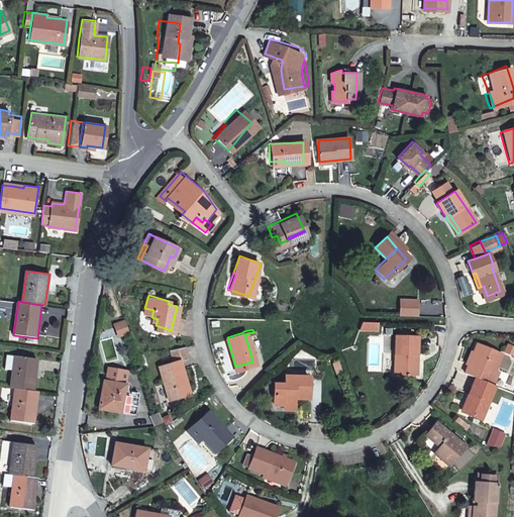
[(413,353),(416,353),(417,336),(396,335),(394,374),(412,375),(413,353)]
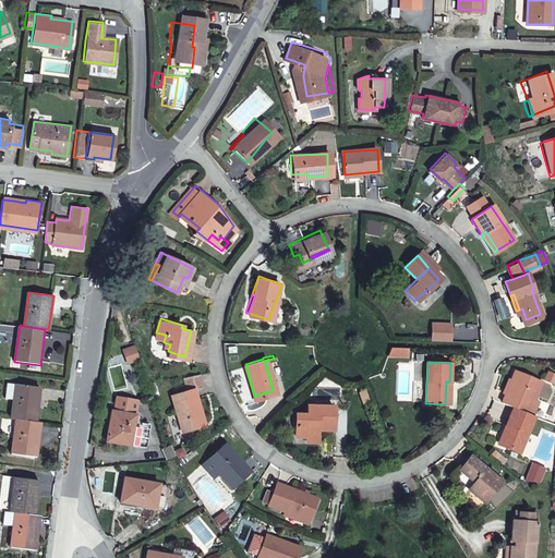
[(194,371),(180,373),(184,386),(190,384),(189,380),(197,378),(194,371)]
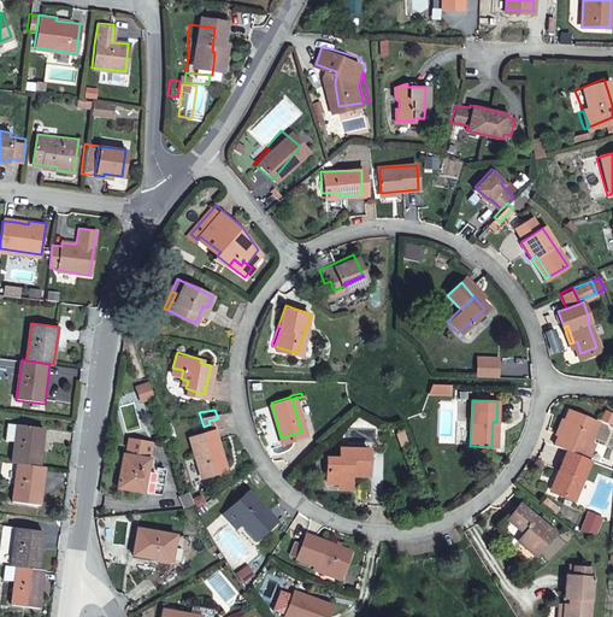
[(559,434),(554,444),(566,448),(587,457),(593,442),(588,440),(596,421),(569,410),(566,415),(559,434)]
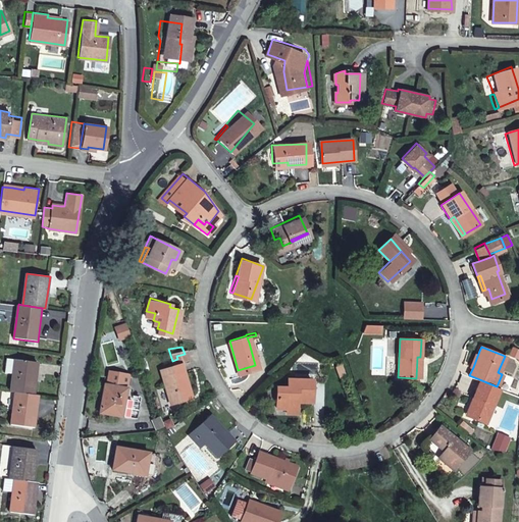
[(473,367),(479,351),(476,349),(470,366),(473,367)]
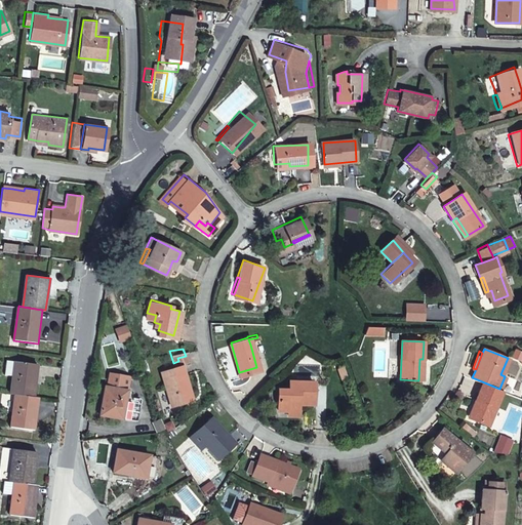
[(12,375),(14,361),(7,360),(4,374),(12,375)]
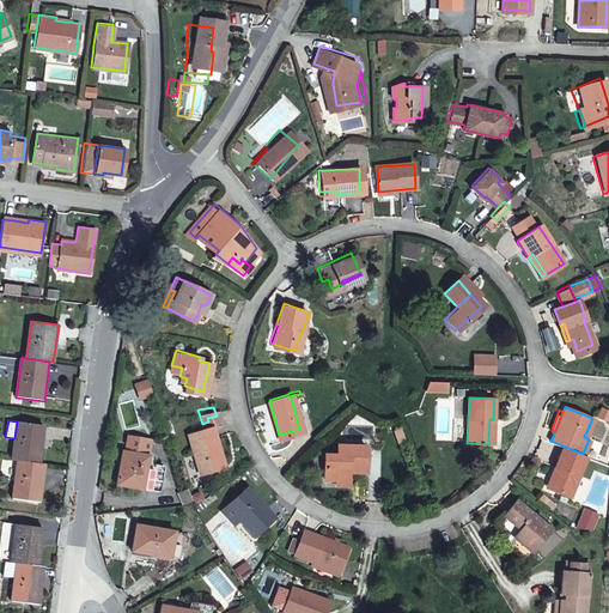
[(14,438),(11,459),(17,460),(38,462),(44,425),(17,422),(14,438)]
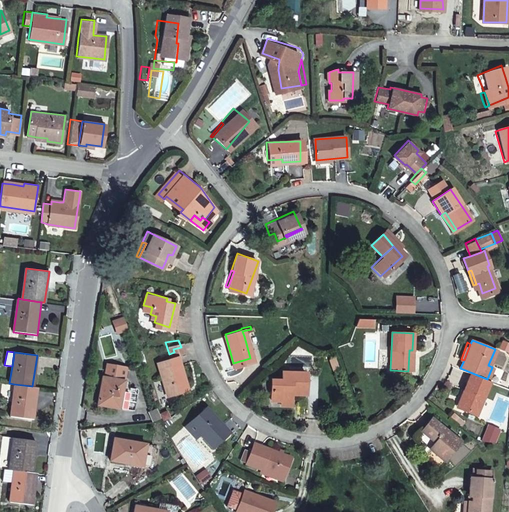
[(177,370),(180,369),(179,366),(174,352),(169,354),(155,358),(165,388),(181,382),(177,370)]
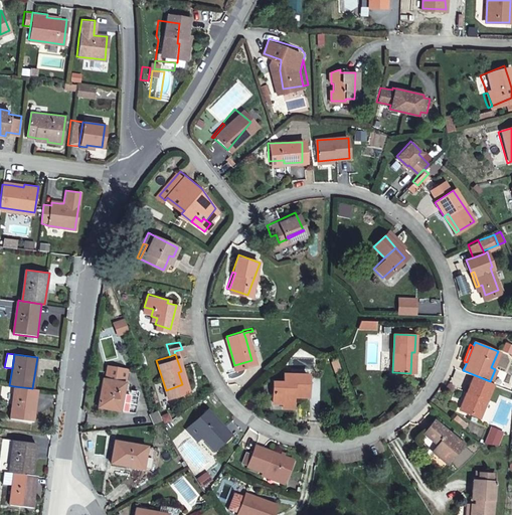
[(121,409),(129,369),(109,365),(107,377),(105,377),(99,405),(121,409)]
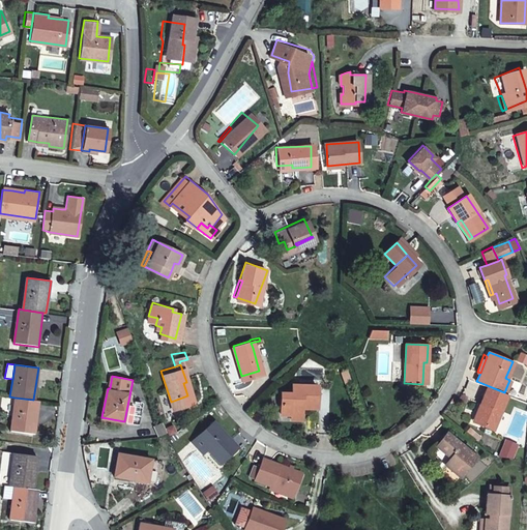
[(314,381),(290,381),(289,389),(279,389),(279,411),(291,411),(299,411),(299,404),(299,400),(315,400),(314,381)]
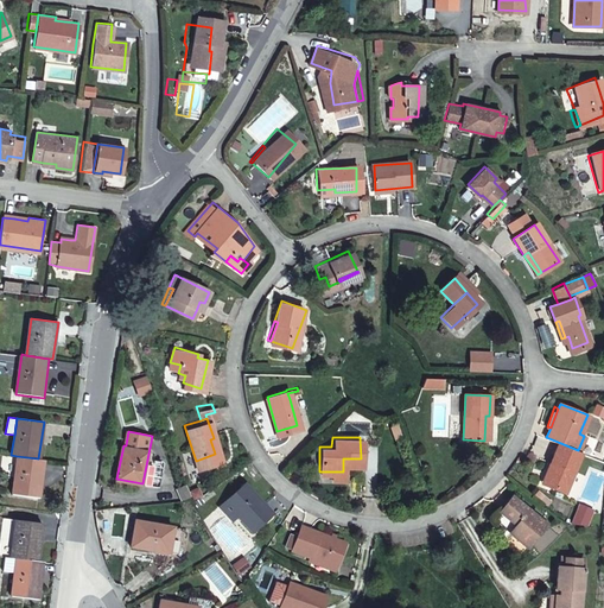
[(564,492),(580,451),(578,450),(558,442),(551,460),(548,464),(552,466),(545,483),(564,492)]
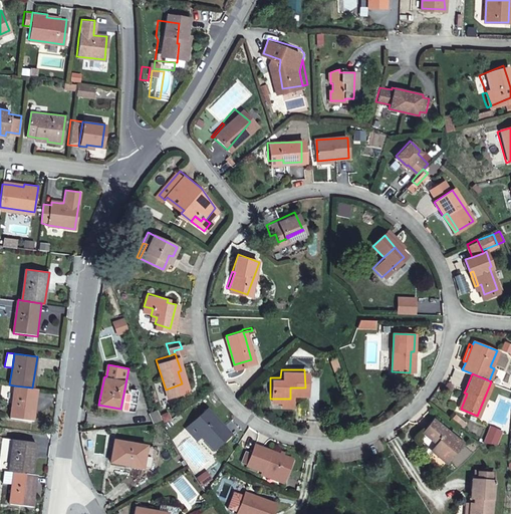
[(32,388),(14,386),(9,417),(31,420),(35,388),(32,388)]
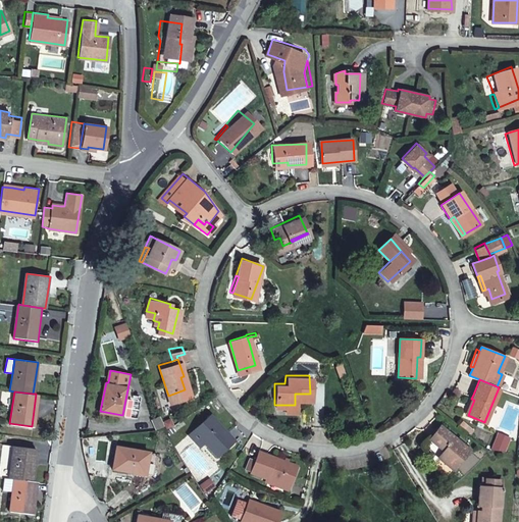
[(466,414),(468,415),(474,400),(471,399),(466,414)]
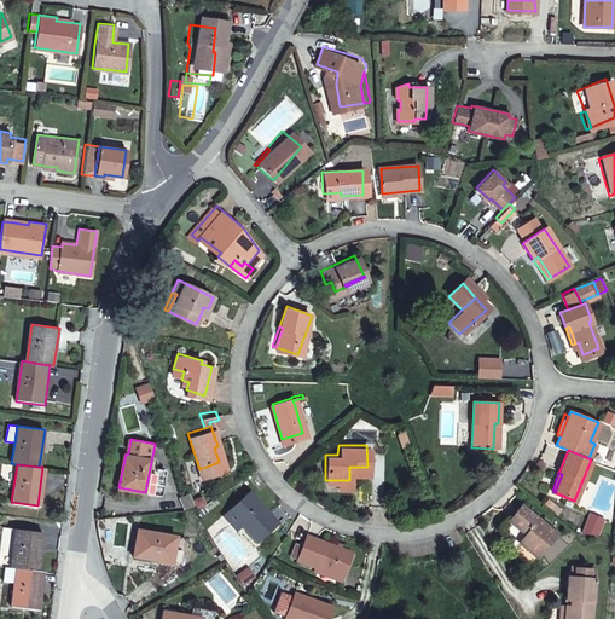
[(244,519),(242,521),(245,525),(255,536),(274,518),(273,515),(249,490),(232,505),(244,519)]
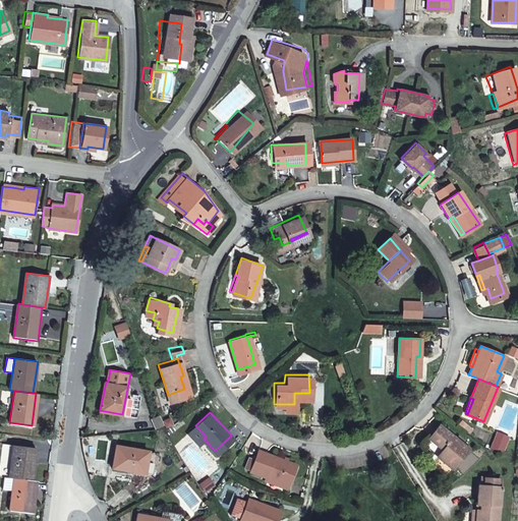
[(465,446),(438,422),(427,435),(442,446),(436,453),(450,464),(465,446)]
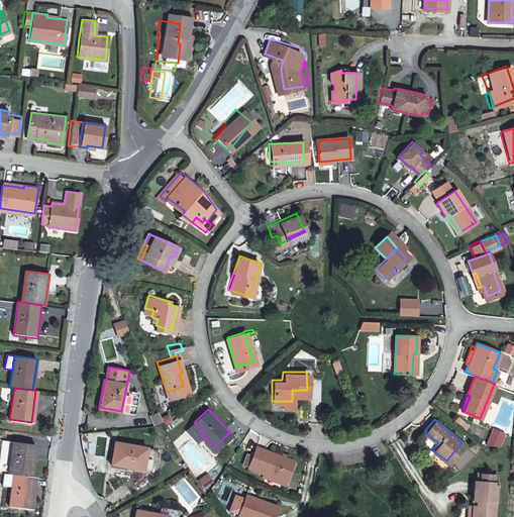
[(192,424),(202,435),(204,433),(194,422),(192,424)]
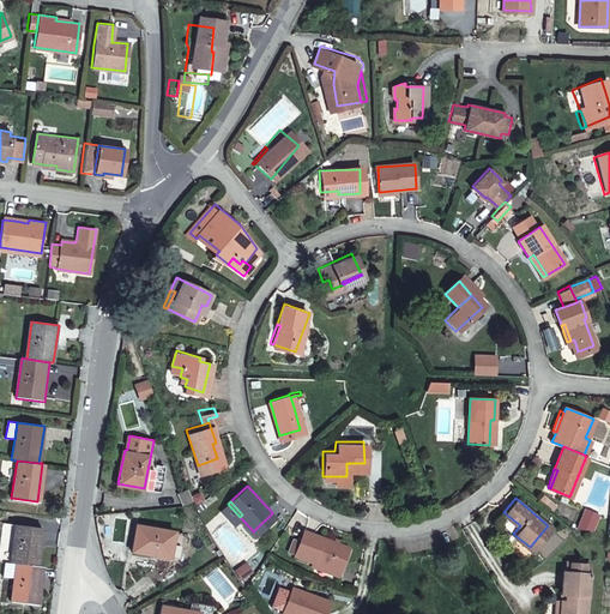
[(585,511),(581,522),(596,525),(599,515),(585,511)]
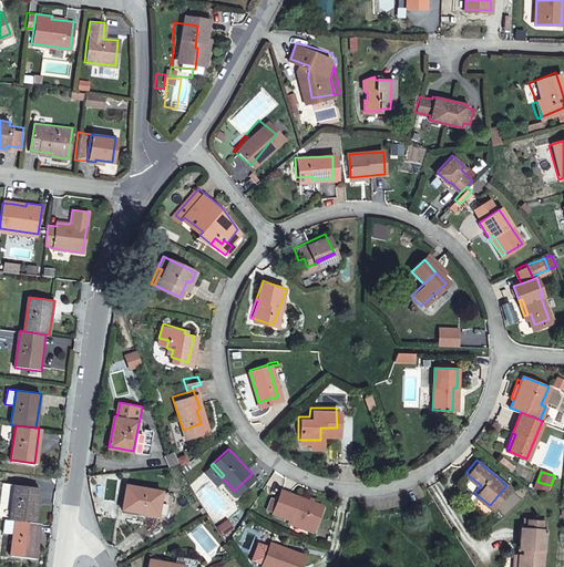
[(209,477),(195,490),(218,514),(231,504),(209,477)]
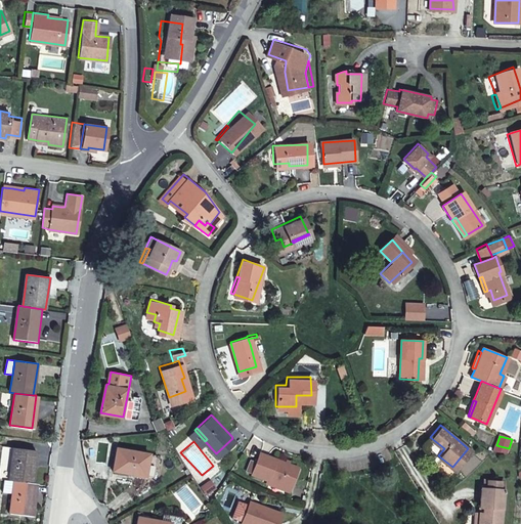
[(0,478),(7,479),(11,448),(1,446),(0,453),(0,478)]
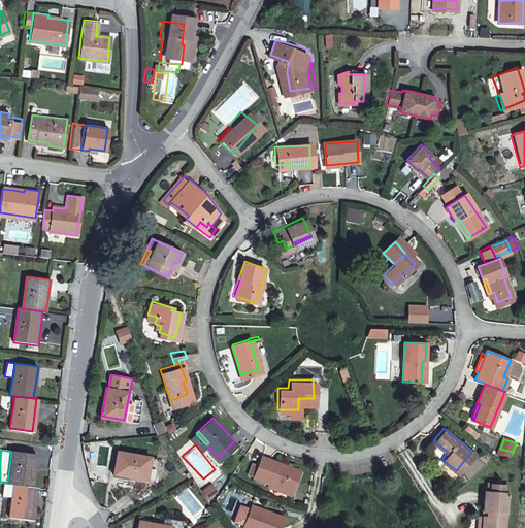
[(11,452),(7,483),(11,484),(19,485),(30,486),(34,454),(11,452)]
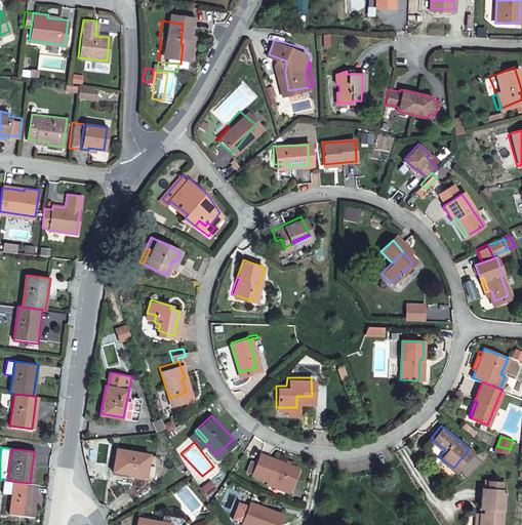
[(154,479),(158,455),(134,452),(118,449),(113,472),(154,479)]
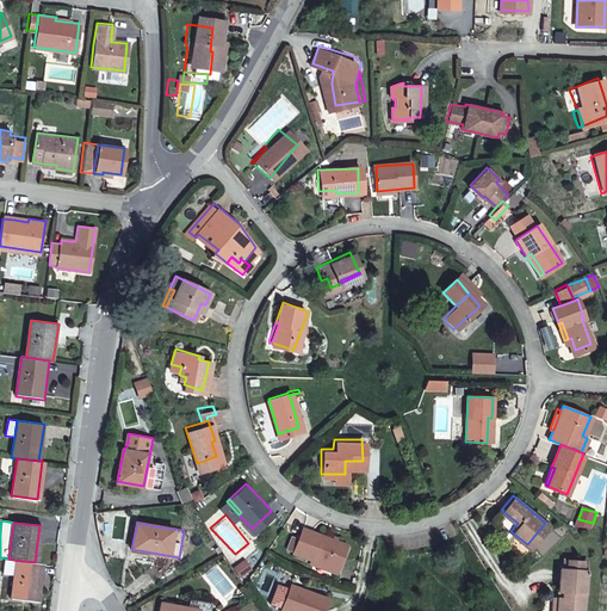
[(291,548),(310,555),(335,563),(342,541),(298,526),(295,536),(287,534),(284,545),(291,547),(291,548)]
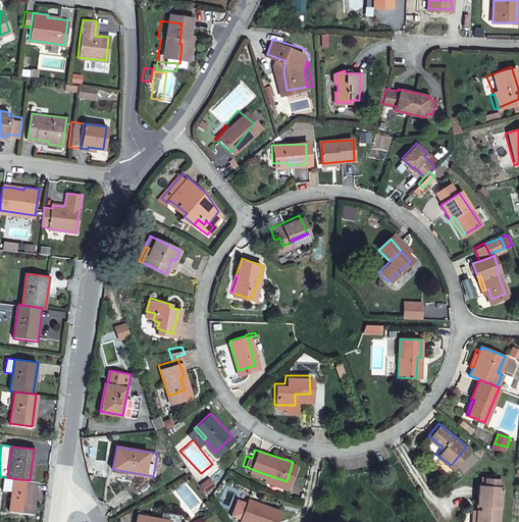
[(287,481),(265,474),(264,477),(287,484),(287,481)]
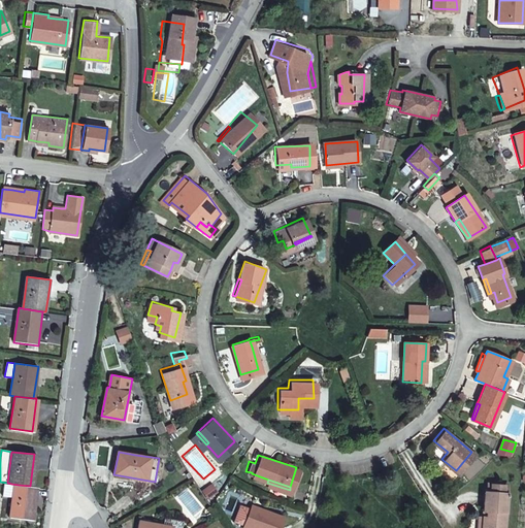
[(481,515),(480,527),(502,527),(505,483),(486,482),(486,491),(483,491),(482,508),(484,508),(484,515),(481,515)]
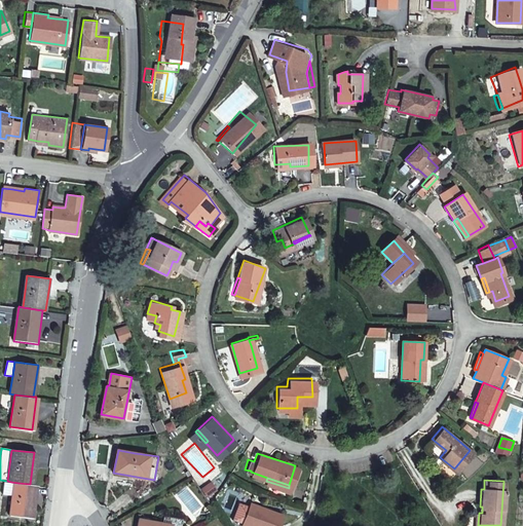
[(19,483),(11,482),(10,493),(7,515),(30,518),(34,485),(30,484),(19,483)]
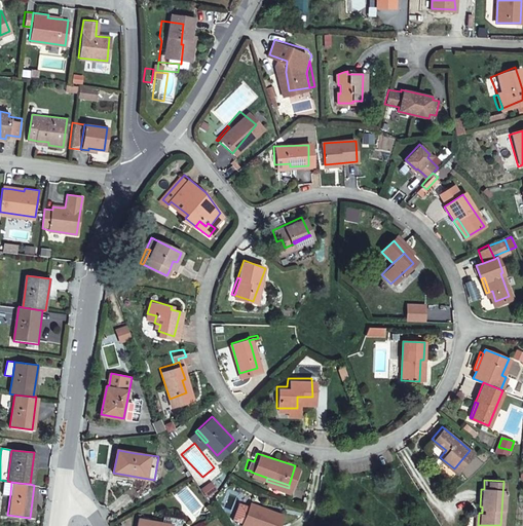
[(275,525),(281,513),(250,500),(241,521),(255,525),(254,525),(275,525)]
